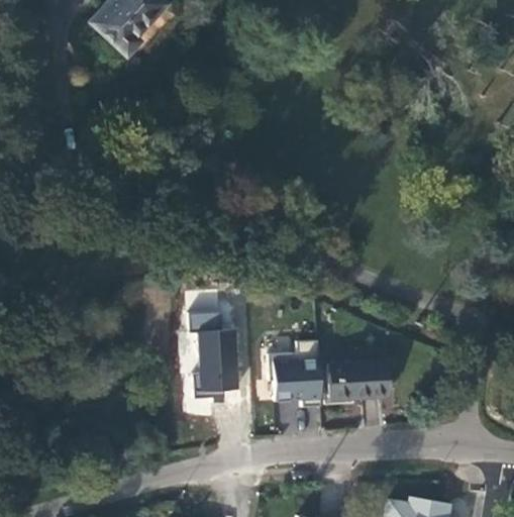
[(168,3),(164,0),(109,0),(90,21),(128,56),(142,40),(137,36),(168,3)]
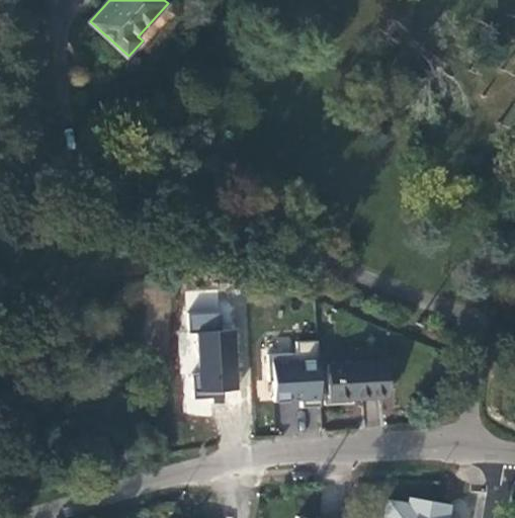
[(222,312),(190,314),(191,332),(198,332),(201,373),(193,373),(194,399),(226,397),(225,391),(239,390),(235,330),(223,330),(222,312)]
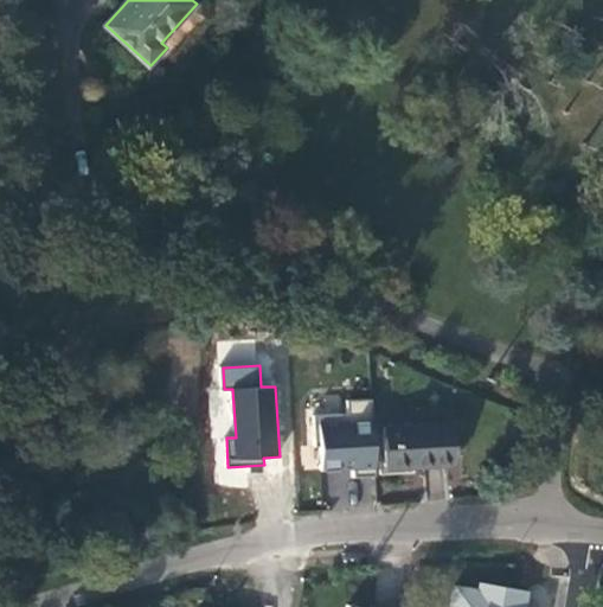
[(373,397),(348,398),(350,411),(315,414),(318,445),(322,445),(324,471),(354,468),(355,478),(378,477),(373,397)]
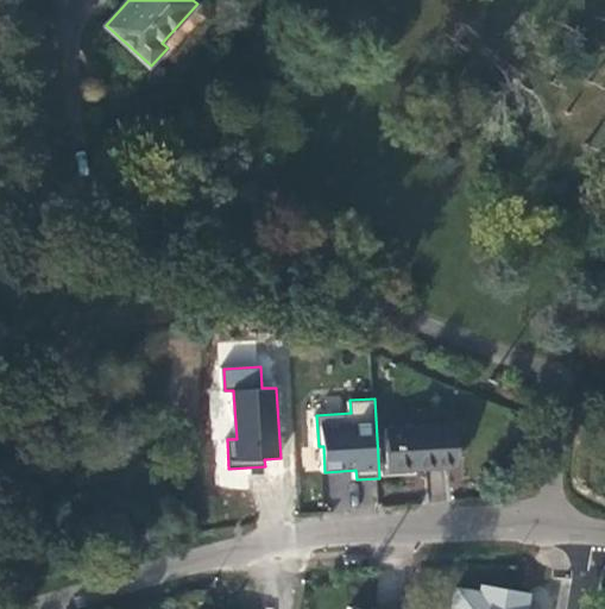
[(390,469),(457,465),(454,425),(388,428),(390,469)]
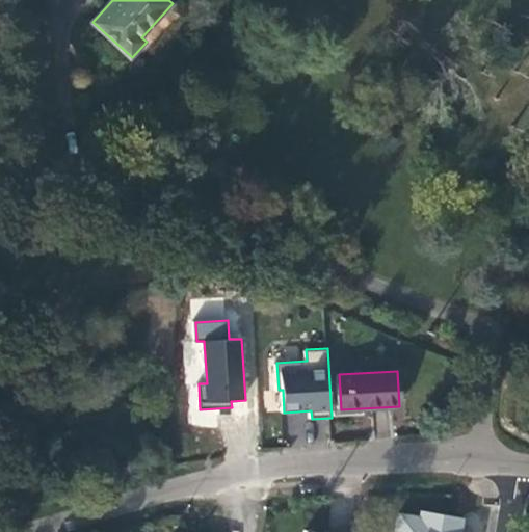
[(460,531),(464,517),(423,510),(422,517),(400,513),(396,531),(460,531)]
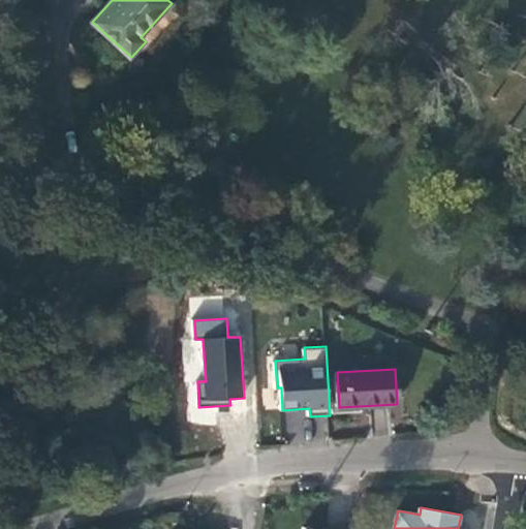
All buildings are outlined.
